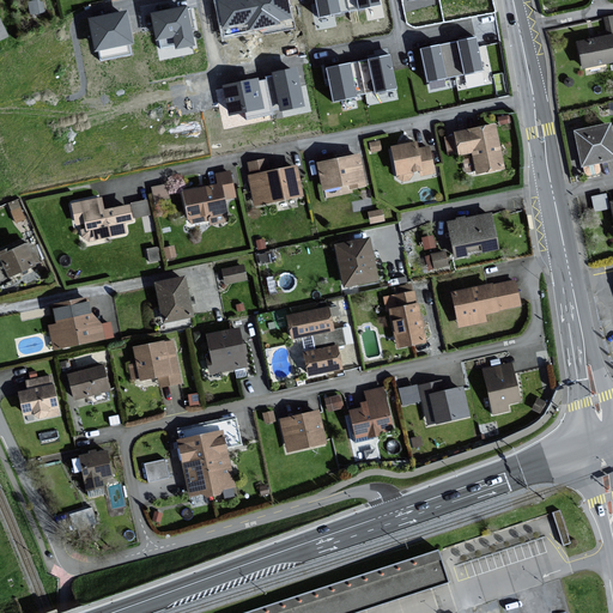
[(290,17),(286,0),(230,0),(219,2),(225,35),(278,24),(277,19),(290,17)]
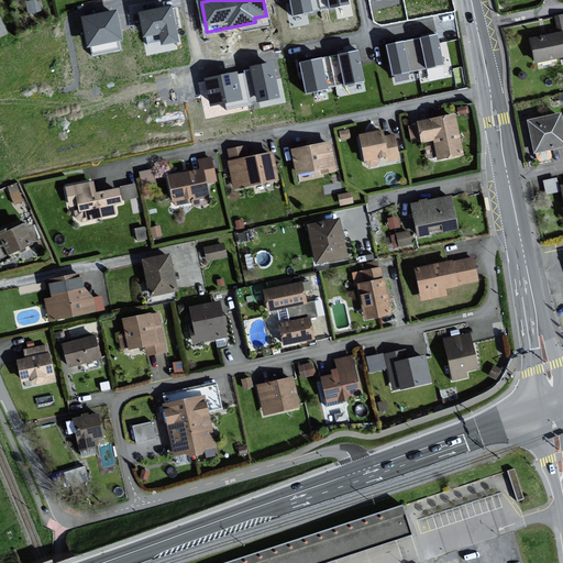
[(310,0),(291,0),(295,13),(312,10),(310,0)]
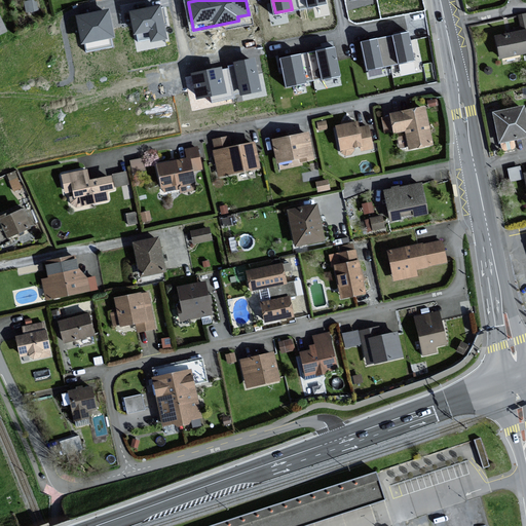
[(160,7),(133,12),(137,32),(150,30),(152,39),(165,36),(160,7)]
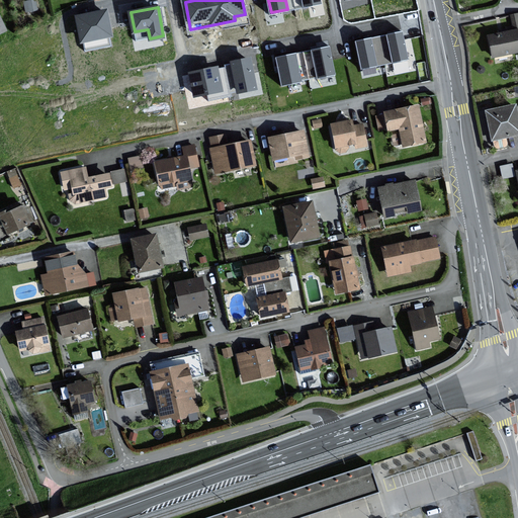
[(110,34),(105,12),(78,17),(83,40),(110,34)]
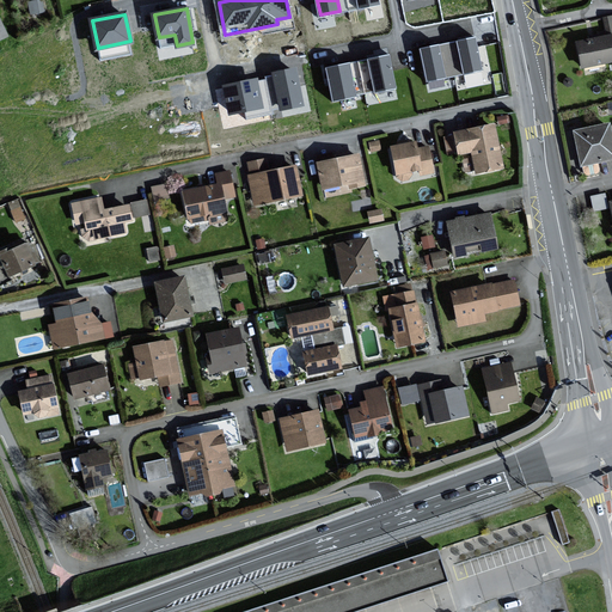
[(611,62),(611,46),(610,35),(575,42),(581,69),(611,62)]
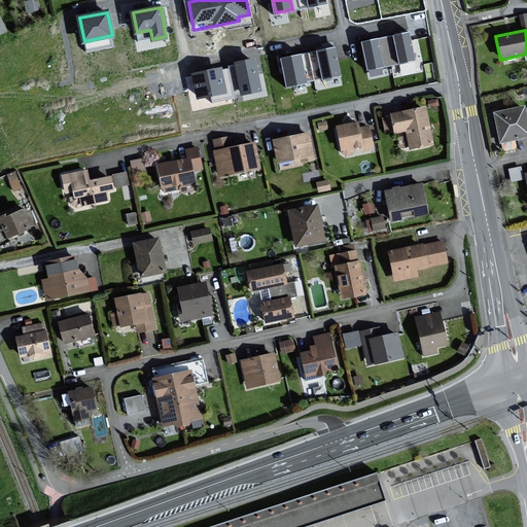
[(408,33),(394,36),(400,63),(414,60),(408,33)]
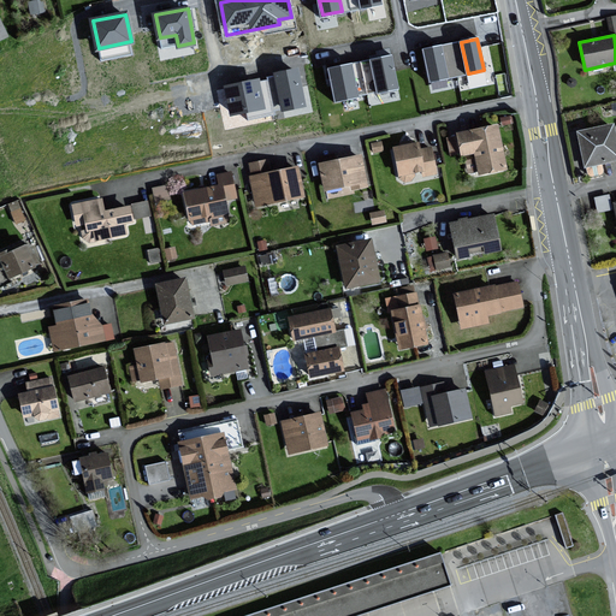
[(440,47),(425,51),(432,81),(448,77),(440,47)]
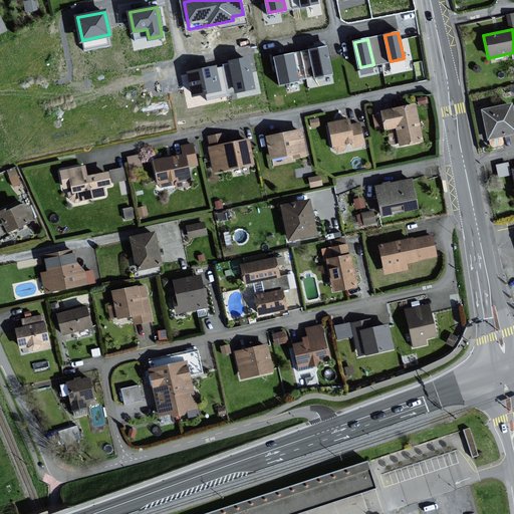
[(326,47),(310,50),(315,76),(331,73),(326,47)]
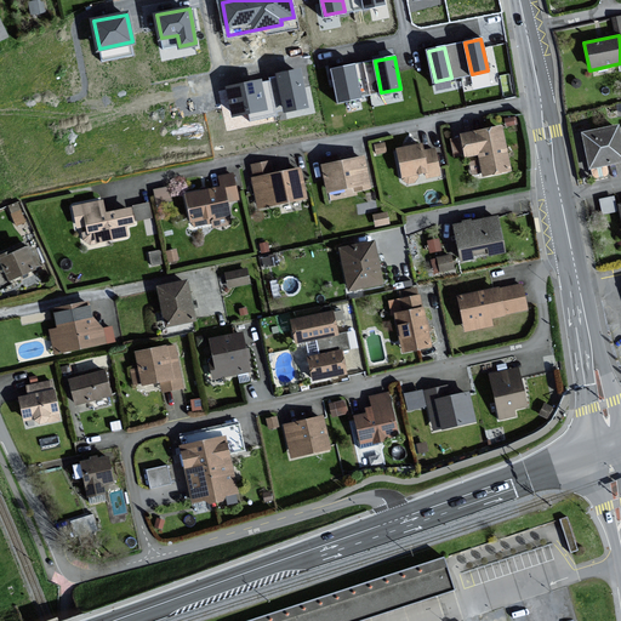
[(354,66),(334,69),(340,101),(359,97),(354,66)]
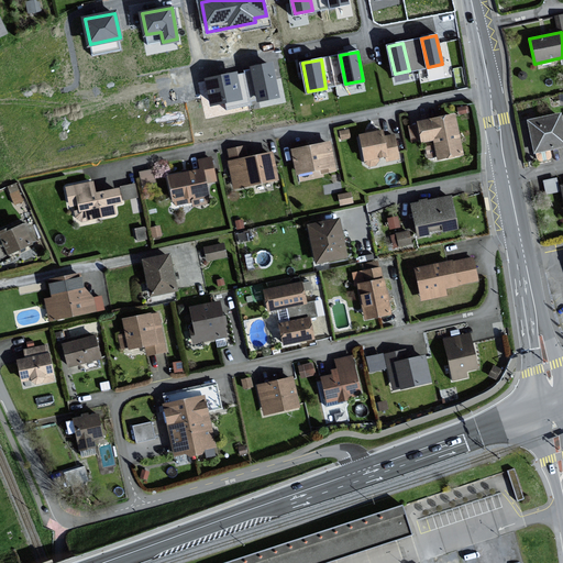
[(273,64),(252,68),(258,99),(278,96),(273,64)]
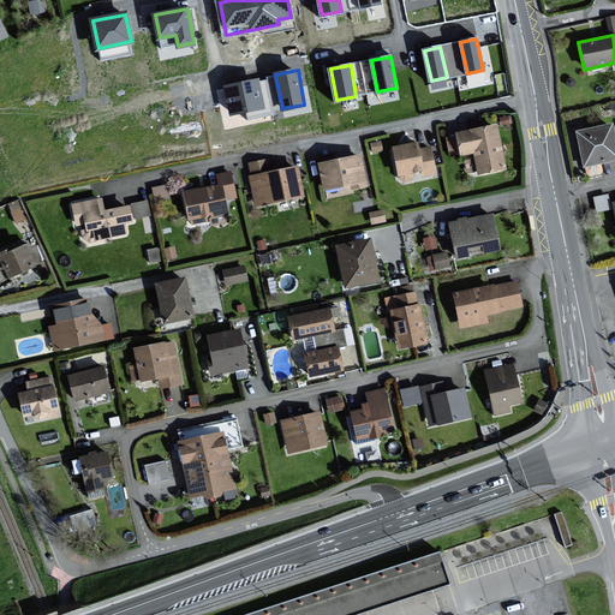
[(258,81),(226,85),(231,112),(262,107),(258,81)]
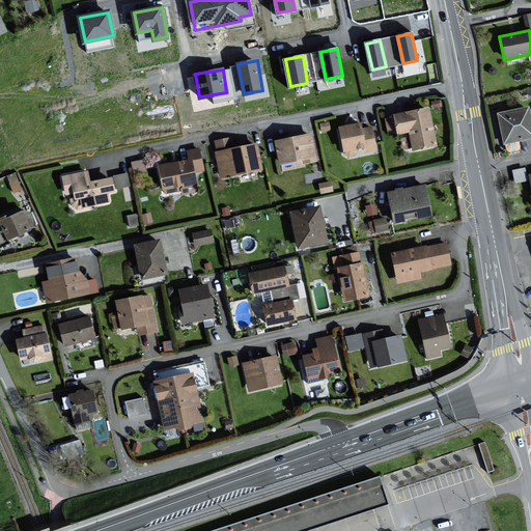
[(530,137),(530,111),(530,106),(499,112),(505,143),(530,137)]
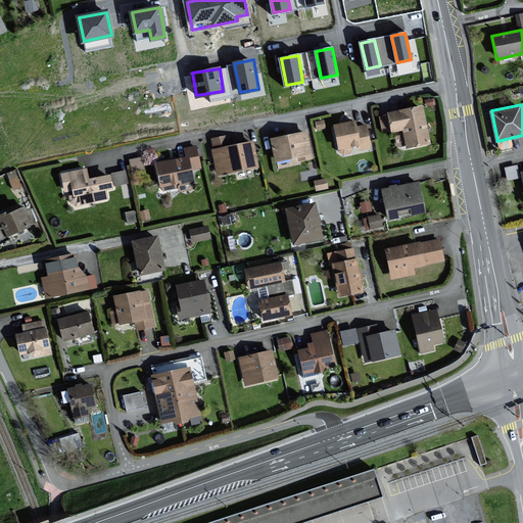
[(409,148),(431,143),(424,106),(389,112),(390,114),(380,116),(383,131),(392,130),(393,132),(403,130),(405,134),(396,136),(398,146),(408,144),(409,148)]
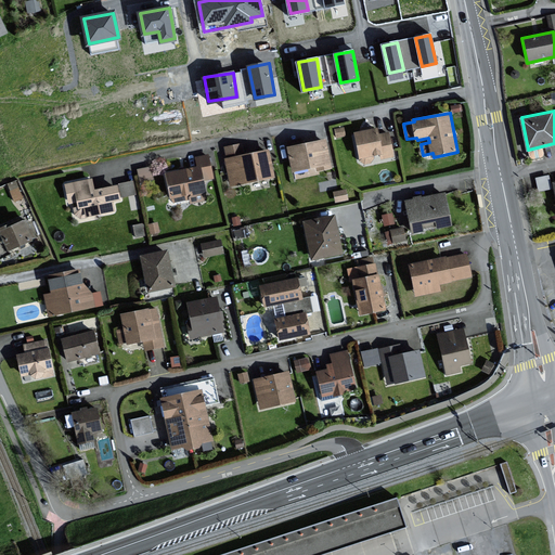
[(365,164),(372,163),(375,158),(375,155),(381,154),(382,159),(395,156),(390,132),(381,134),(379,128),(356,132),(361,157),(361,160),(365,164)]
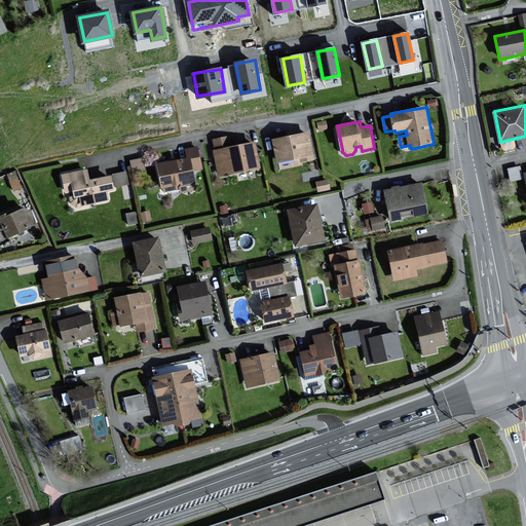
[(309,132),(274,140),(279,162),(300,157),(301,162),(315,159),(309,132)]
